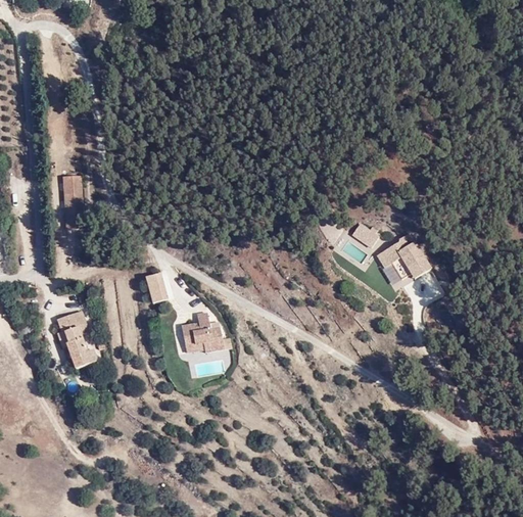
[(65,174),(68,229),(86,227),(84,173),(65,174)]
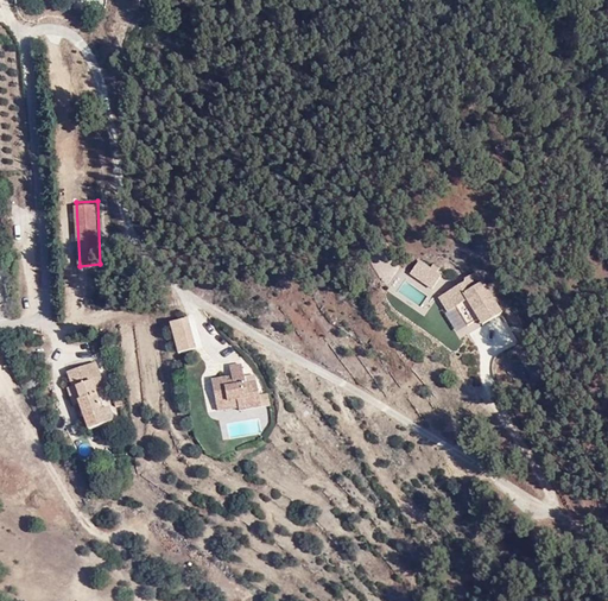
[(416,253),(407,266),(429,280),(438,269),(416,253)]
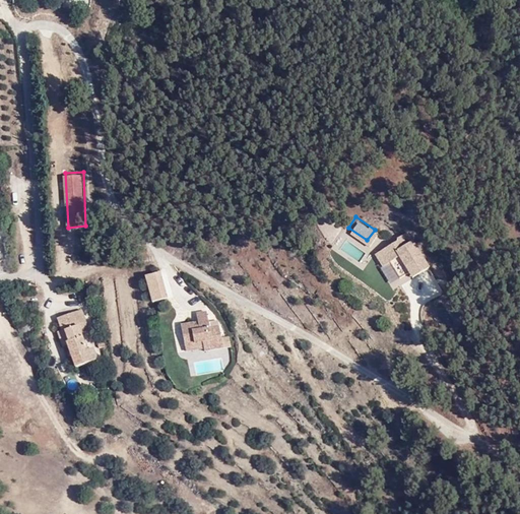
[(393,261),(399,257),(409,273),(418,267),(421,272),(439,262),(416,227),(406,232),(408,234),(385,248),(392,260),(393,261)]
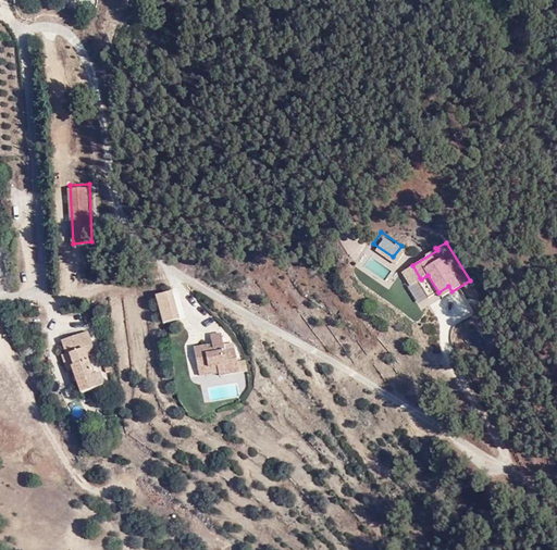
[(362,261),(384,275),(392,264),(370,250),(362,261)]
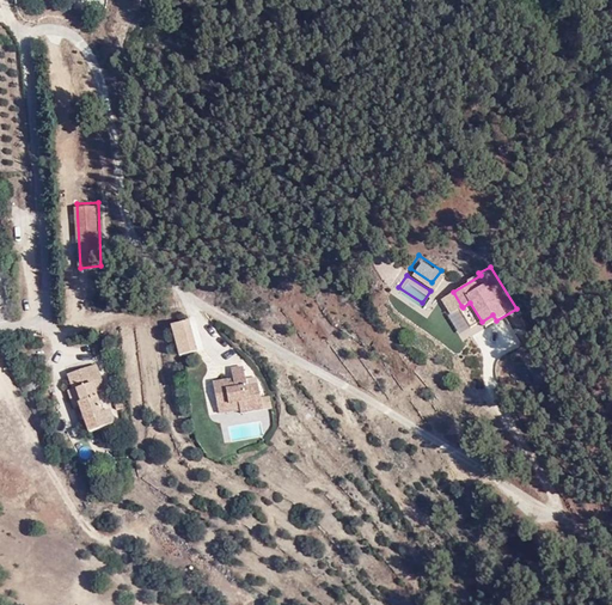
[(170,324),(177,355),(195,350),(188,321),(170,324)]
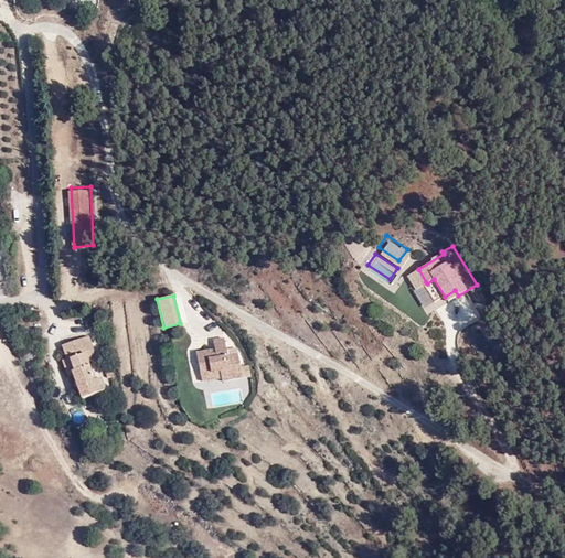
[(76,372),(72,373),(82,399),(106,388),(103,378),(97,379),(89,361),(98,356),(91,335),(62,345),(67,358),(72,356),(76,372)]
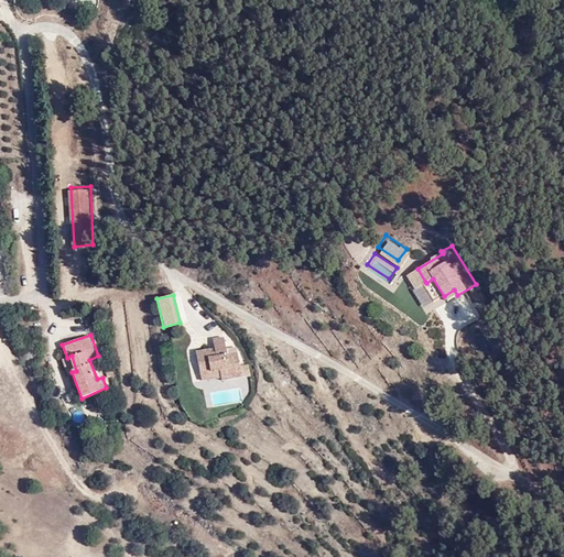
[(218,375),(219,380),(240,375),(237,352),(226,353),(223,336),(210,338),(212,347),(196,350),(202,379),(218,375)]
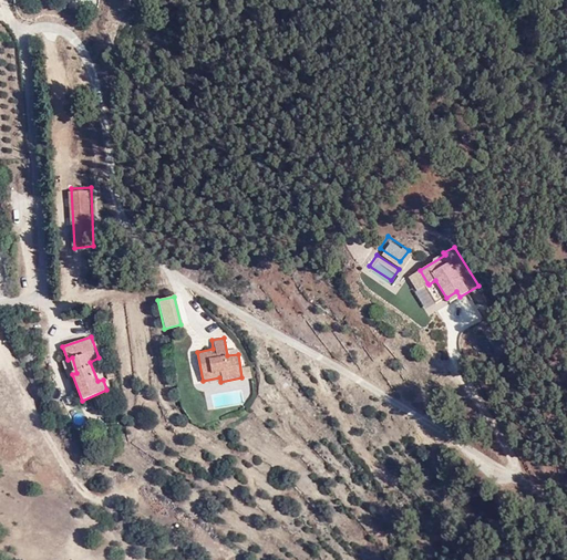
[(72,358),(68,360),(64,361),(69,375),(72,374),(76,373),(72,358)]
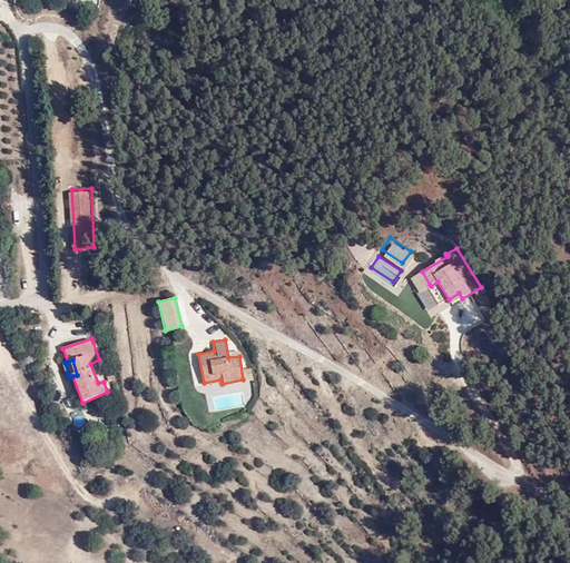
All buildings are outlined.
